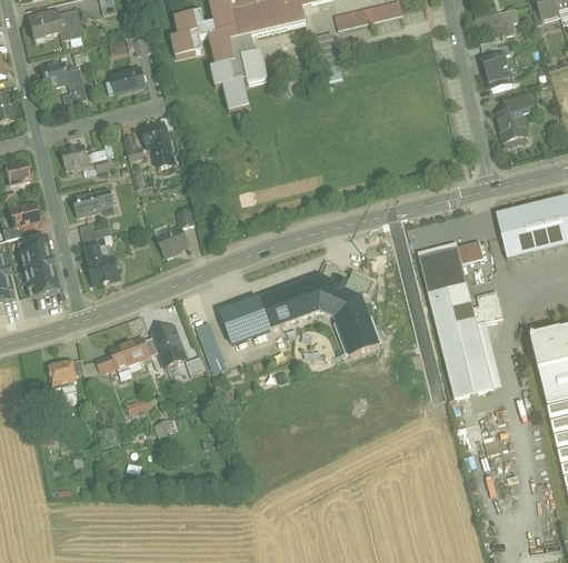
[(99,0),(102,13),(116,10),(113,0),(99,0)]
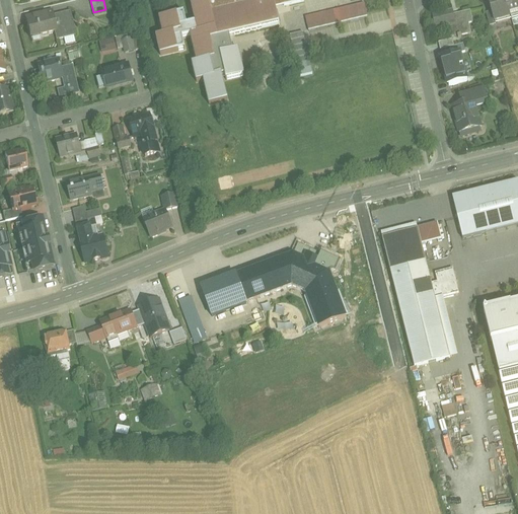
[(190,0),(195,18),(186,21),(182,9),(159,14),(162,31),(155,32),(160,51),(183,45),(181,33),(190,31),(197,59),(192,60),(196,78),(203,76),(209,100),(226,96),(221,72),(224,71),(225,76),(243,72),(237,46),(232,47),(228,32),(279,20),(275,4),(291,0),(190,0)]
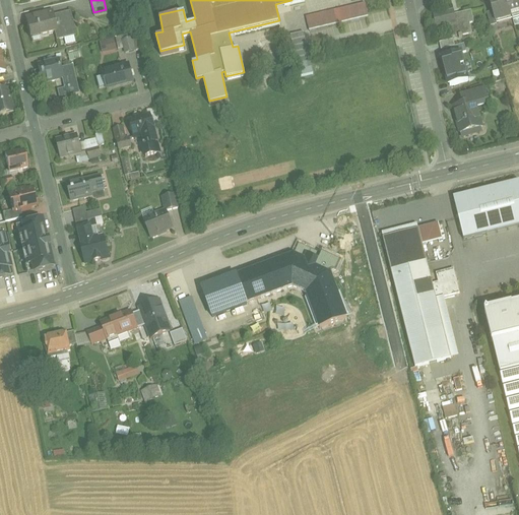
[(360,0),(346,3),(350,17),(368,13),(364,0),(360,0)]
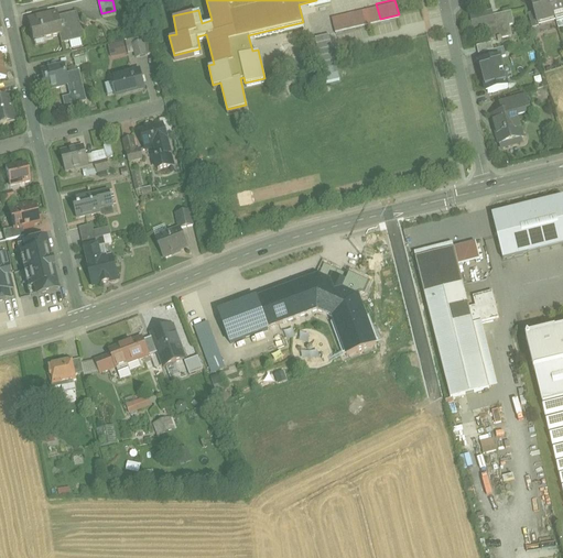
[(531,0),(533,8),(537,19),(554,13),(550,0),(531,0)]
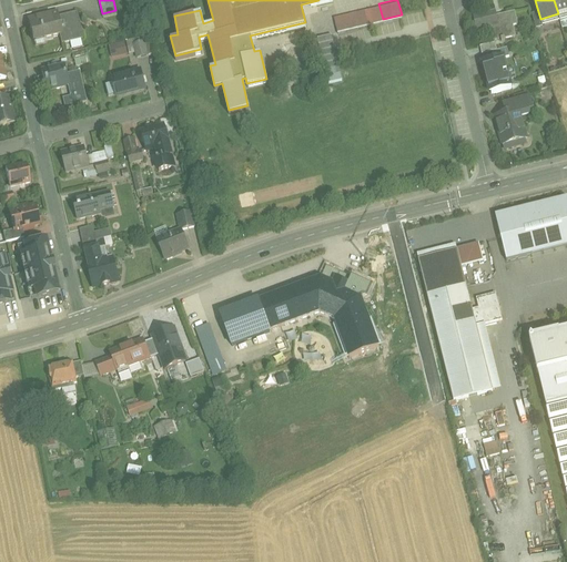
[(554,0),(558,13),(566,11),(566,0),(554,0)]
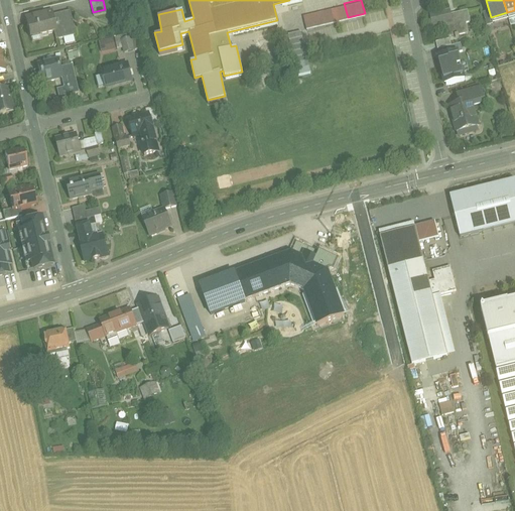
[(344,3),(302,13),(305,26),(348,17),(344,3)]
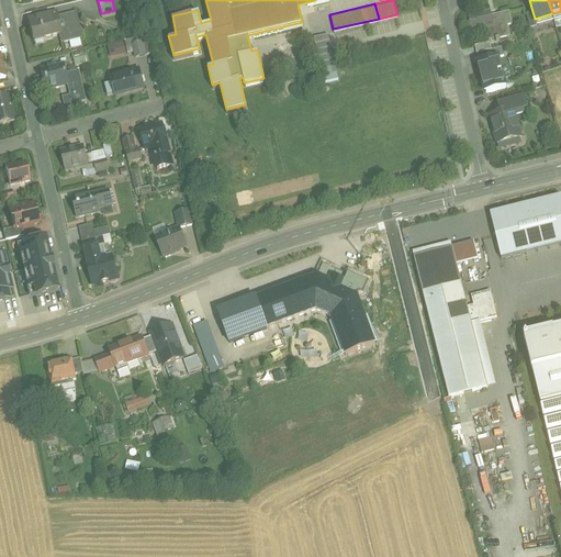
[(468,12),(470,25),(492,21),(495,36),(498,36),(498,34),(509,32),(507,21),(512,20),(508,8),(491,12),(490,7),(468,12)]
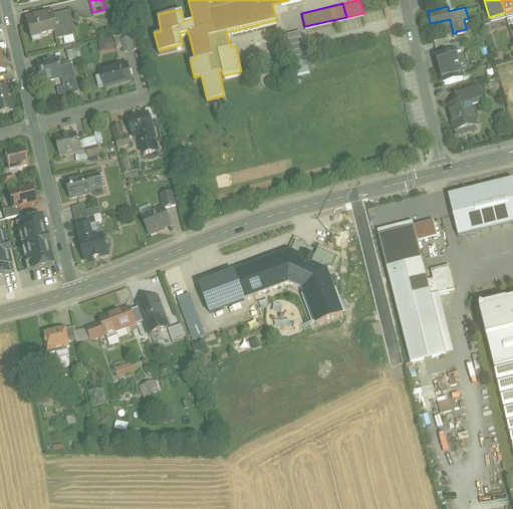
[(52,7),(24,14),(28,33),(53,27),(55,35),(74,31),(68,7),(53,11),(52,7)]
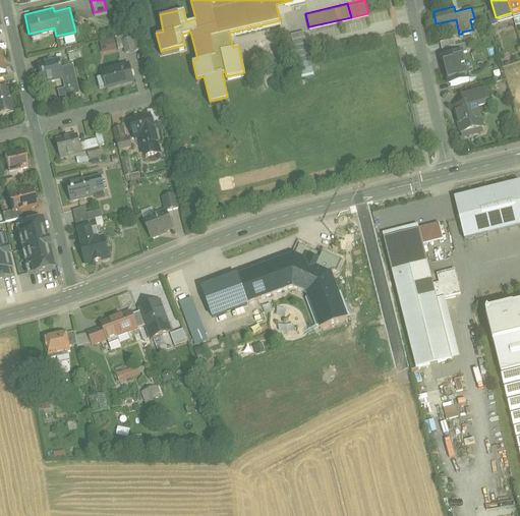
[(493,7),(486,8),(490,22),(497,20),(496,17),(493,7)]
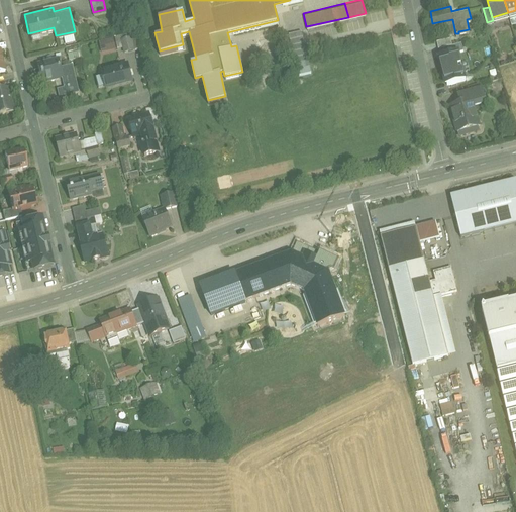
[(113,33),(99,37),(102,48),(116,44),(113,33)]
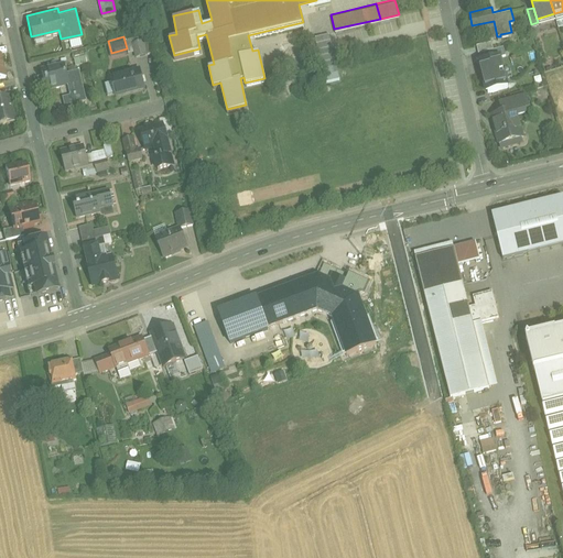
[(142,37),(131,41),(134,54),(145,51),(142,37)]
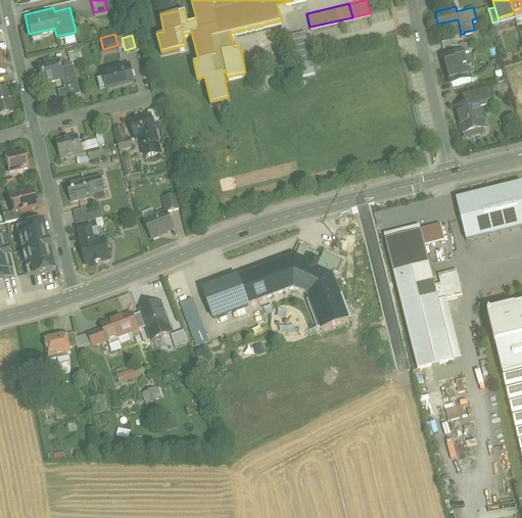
[(455,35),(441,39),(442,46),(453,43),(457,43),(455,35)]
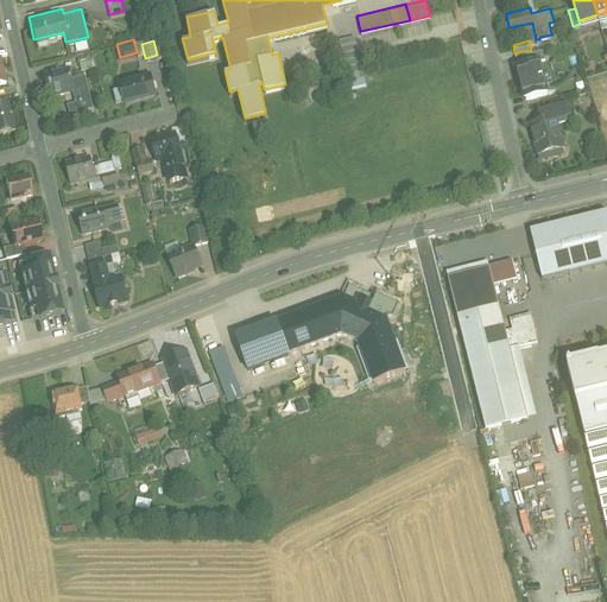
[(531,50),(526,50),(529,59),(538,57),(544,56),(542,46),(531,50)]
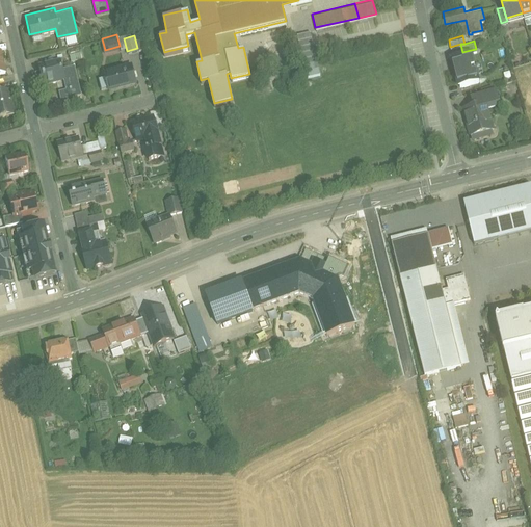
[(80,42),(67,45),(69,52),(82,49),(80,42)]
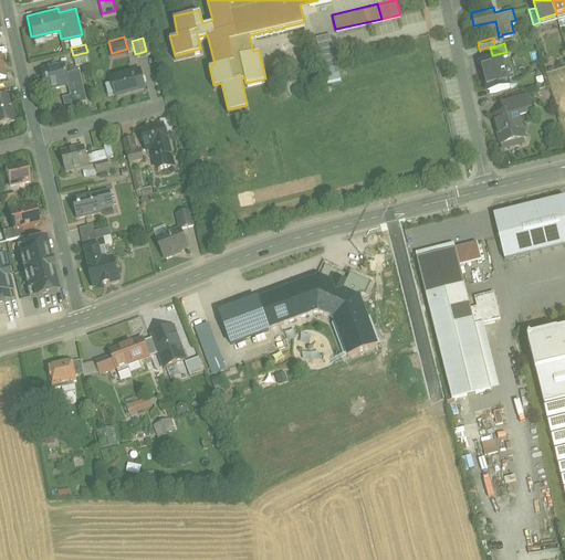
[(492,55),(480,59),(484,77),(487,77),(489,88),(509,83),(501,53),(492,55)]
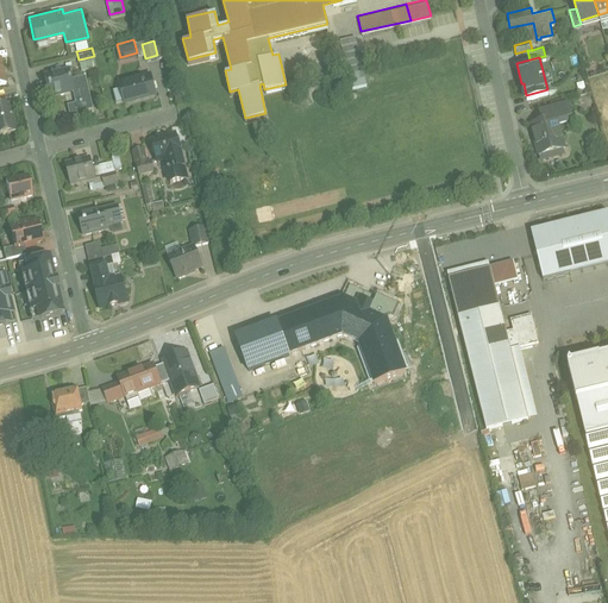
[(68,66),(44,71),(46,85),(48,83),(49,92),(73,86),(77,107),(77,108),(92,105),(85,73),(70,75),(68,66)]
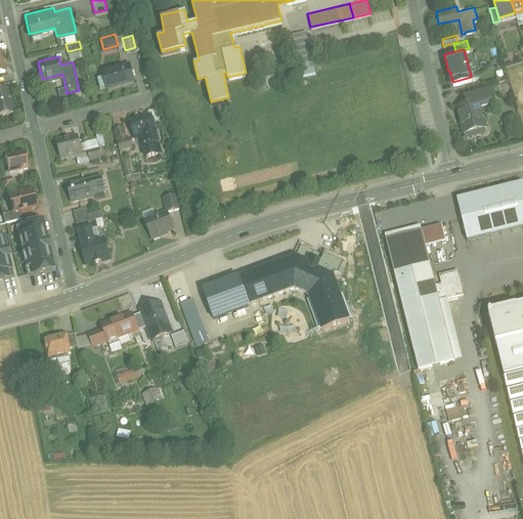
[(127,61),(103,69),(102,68),(101,68),(106,86),(107,86),(107,85),(132,78),(132,79),(134,79),(128,60),(127,61)]
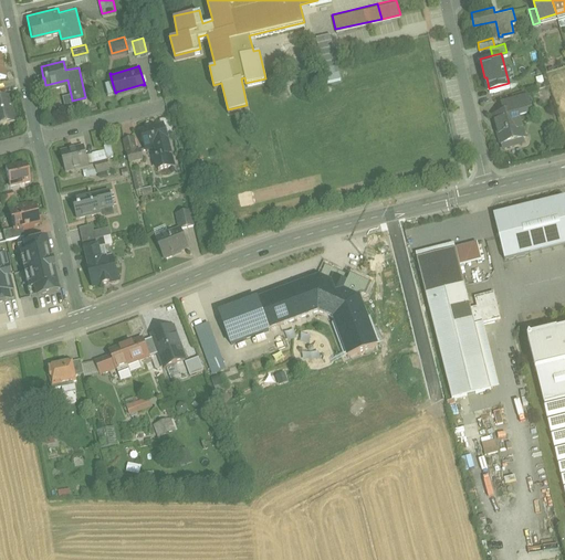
[(525,87),(511,92),(514,105),(515,105),(516,109),(530,106),(525,87)]
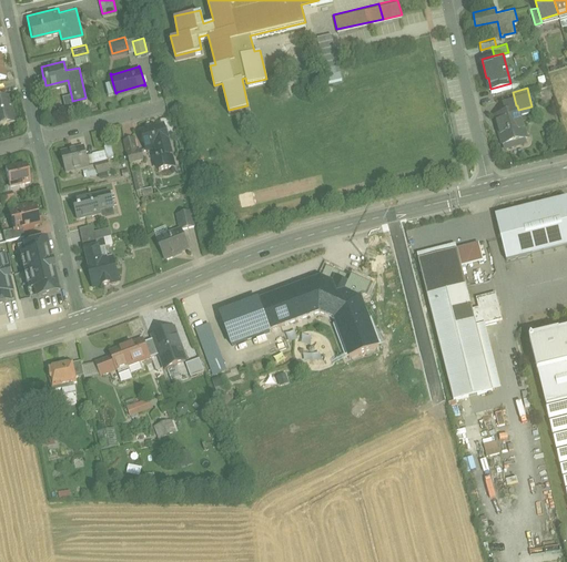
[(0,121),(13,119),(8,92),(0,93),(0,121)]
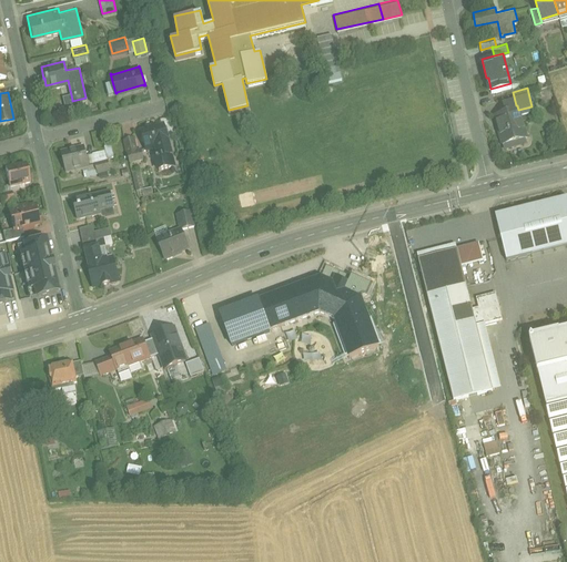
[(516,105),(494,112),(502,141),(525,134),(518,110),(517,105),(516,105)]
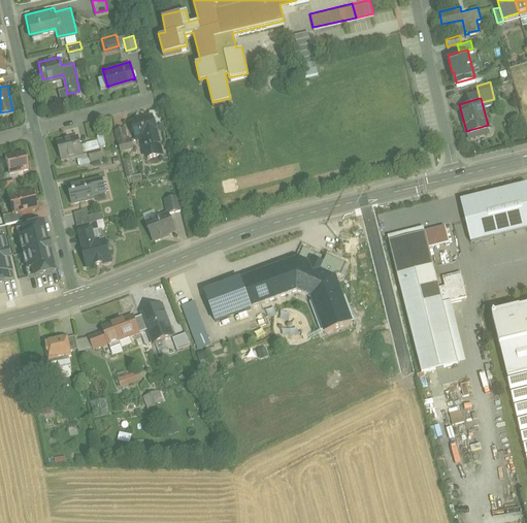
[(152,112),(131,118),(135,136),(144,133),(146,142),(143,143),(146,155),(161,151),(158,140),(159,140),(152,112)]
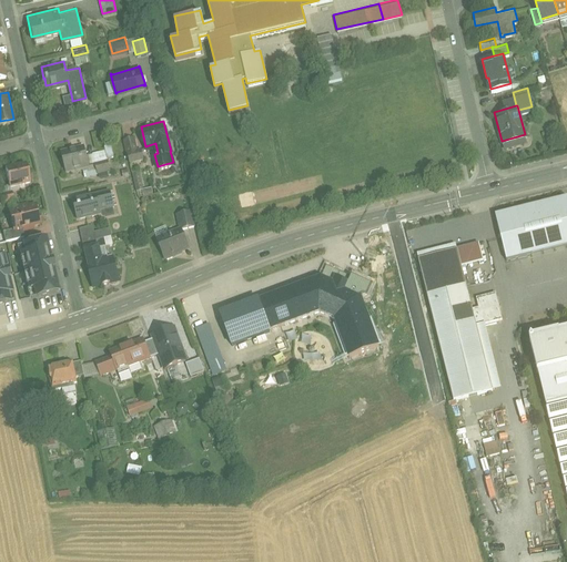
[(135,147),(132,134),(124,136),(129,160),(143,156),(140,146),(135,147)]
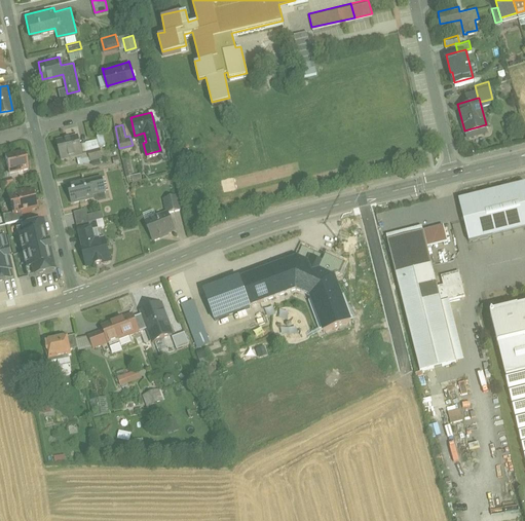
[(77,133),(57,138),(61,155),(81,151),(77,133)]
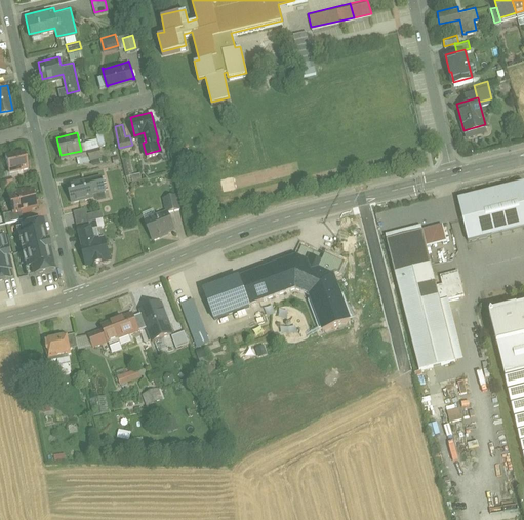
[(98,146),(87,149),(89,157),(101,154),(98,146)]
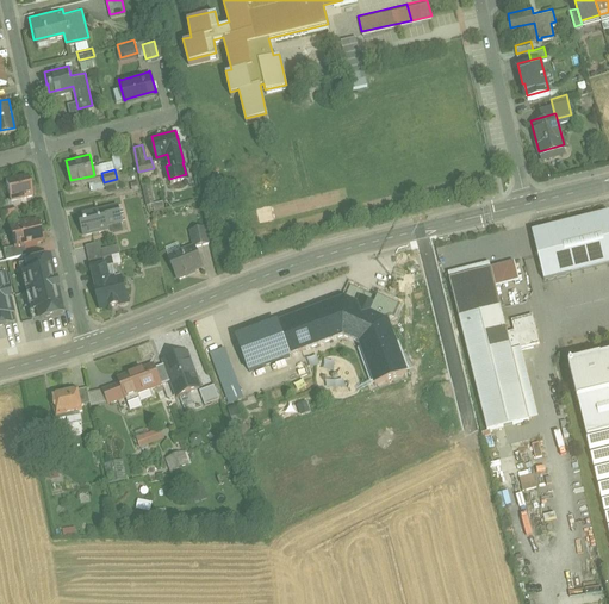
[(26,172),(5,176),(10,197),(31,192),(26,172)]
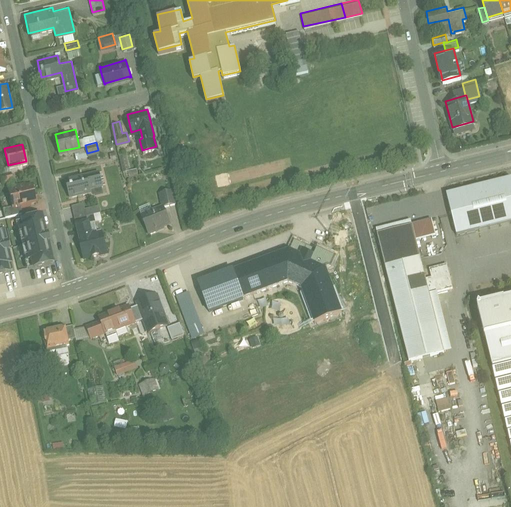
[(125,151),(118,153),(122,169),(128,167),(125,151)]
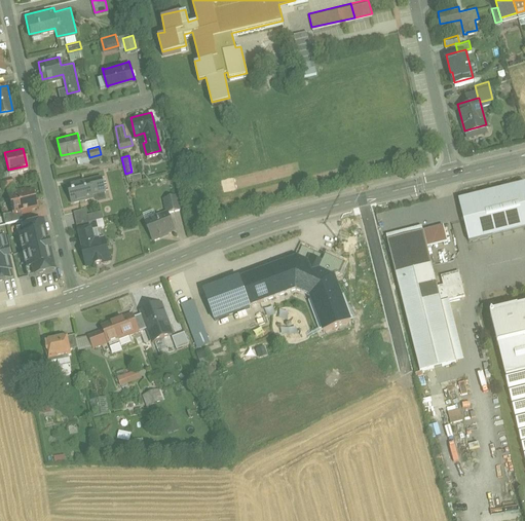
[(80,177),(66,181),(71,198),(72,198),(72,199),(80,197),(80,196),(91,193),(91,190),(104,187),(101,174),(80,179),(80,177)]
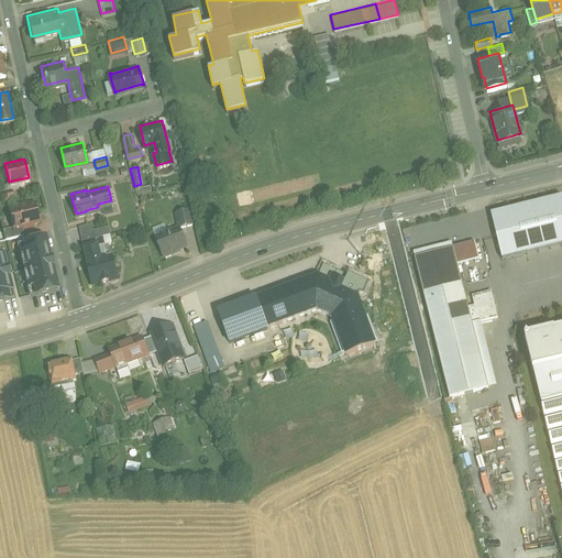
[(11,187),(0,189),(0,194),(1,198),(13,195),(11,187)]
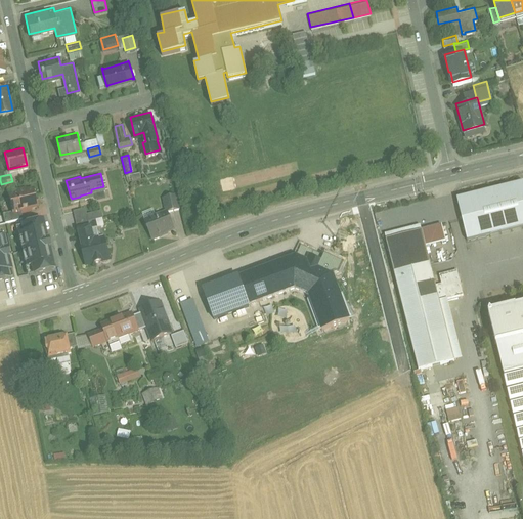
[(522,179),(522,178),(455,195),(466,238),(522,223),(522,179)]
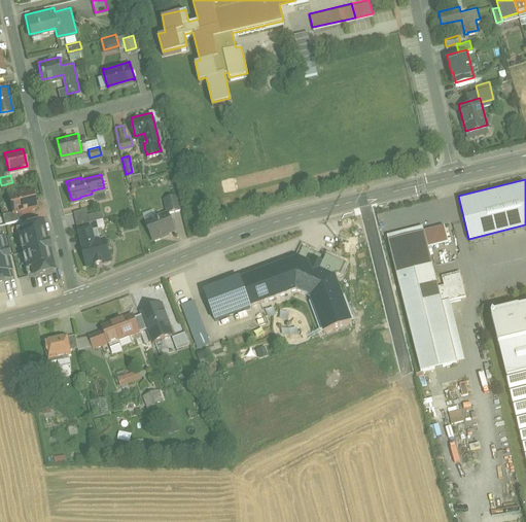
[(25,186),(15,188),(16,190),(7,193),(11,209),(11,210),(20,208),(21,210),(29,208),(29,205),(36,204),(34,197),(33,197),(33,194),(34,194),(32,186),(25,188),(25,186)]
